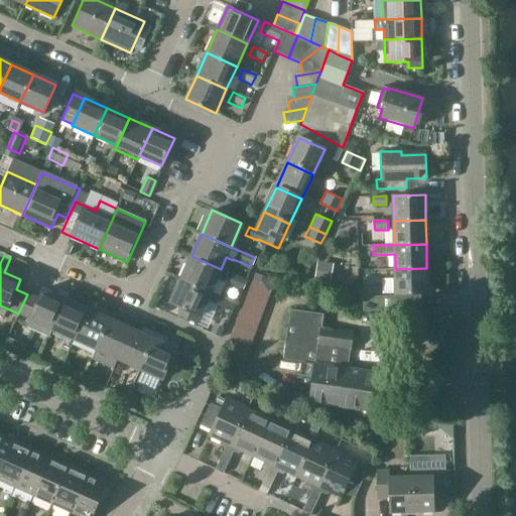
[(211,292),(221,269),(191,256),(181,279),(211,292)]
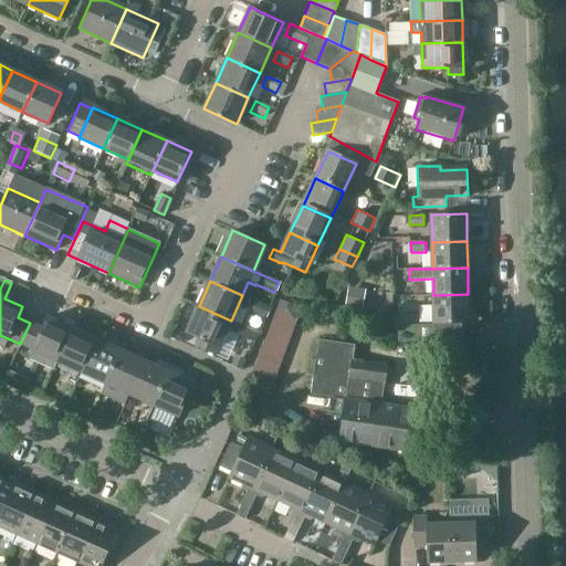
[(359,313),(363,291),(346,289),(342,310),(359,313)]
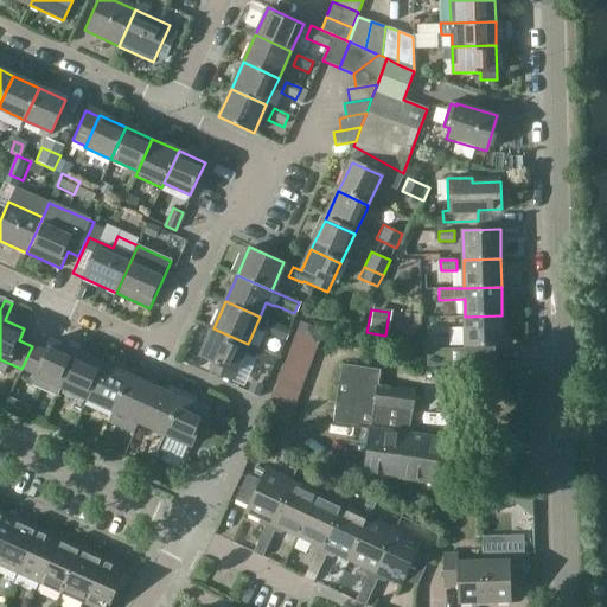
[(503,345),(502,315),(465,317),(440,317),(440,328),(465,328),(465,331),(460,334),(461,342),(466,345),(503,345)]
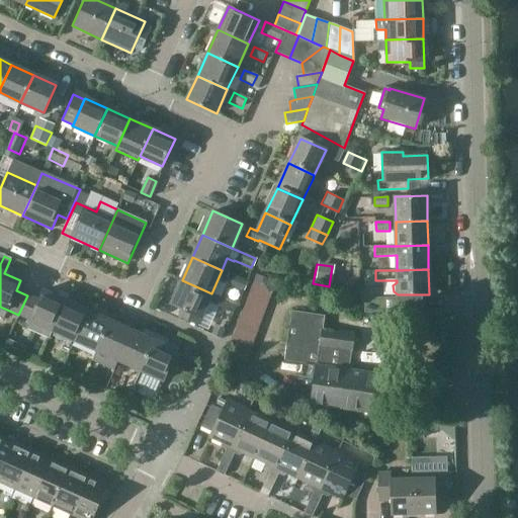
[(242,291),(246,281),(227,273),(223,283),(242,291)]
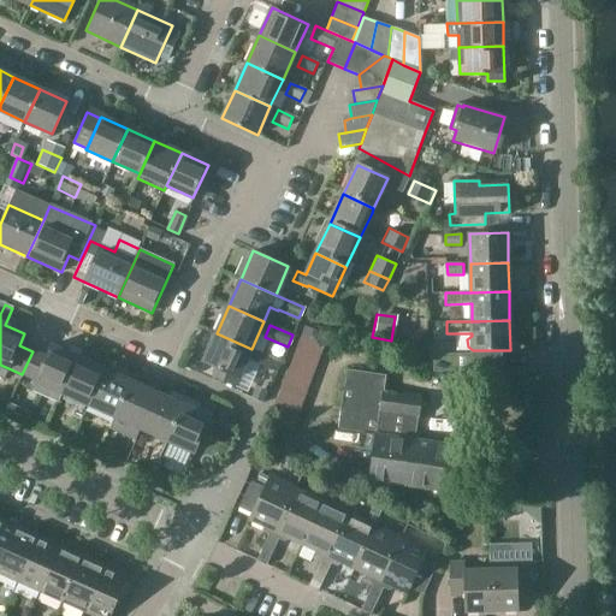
[(292,430),(327,336),(306,327),(276,402),(268,420),(292,430)]
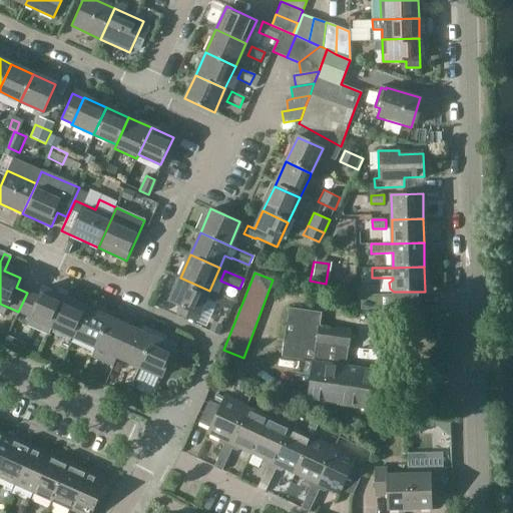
[(233,302),(209,291),(180,278),(169,301),(198,314),(205,299),(229,310),(233,302)]
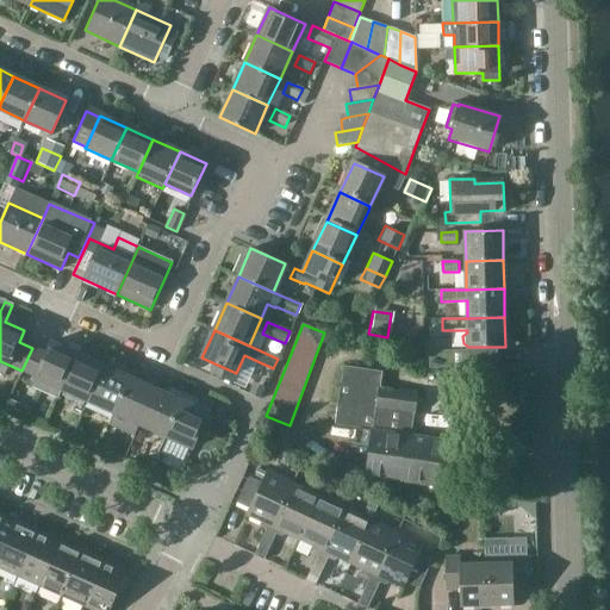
[(69,350),(50,342),(45,353),(32,348),(22,371),(35,377),(30,386),(56,398),(61,388),(79,347),(72,343),(69,350)]
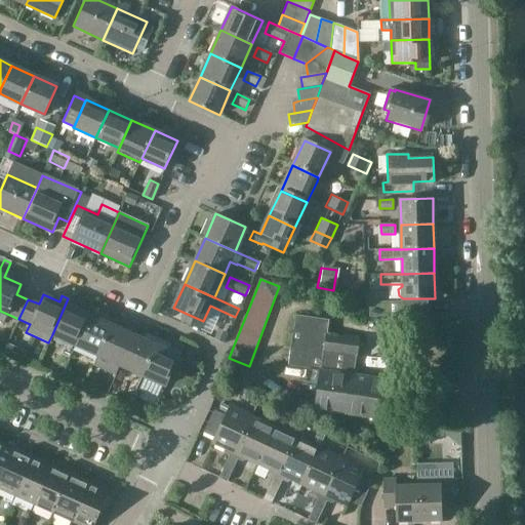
[(75,345),(88,315),(72,308),(75,301),(68,298),(52,334),(75,345)]
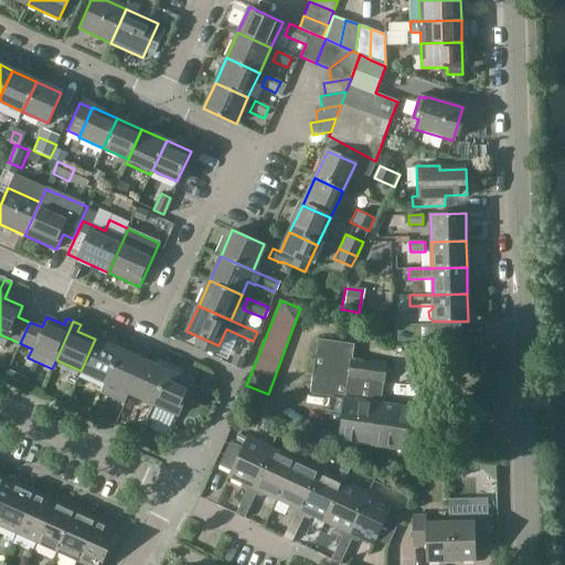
[(113,347),(95,339),(81,371),(105,382),(121,343),(115,340),(113,347)]
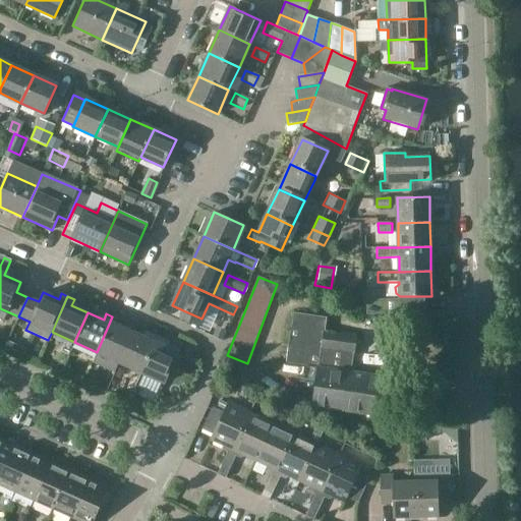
[(351,371),(356,336),(325,331),(327,317),(294,313),(287,363),(351,371)]
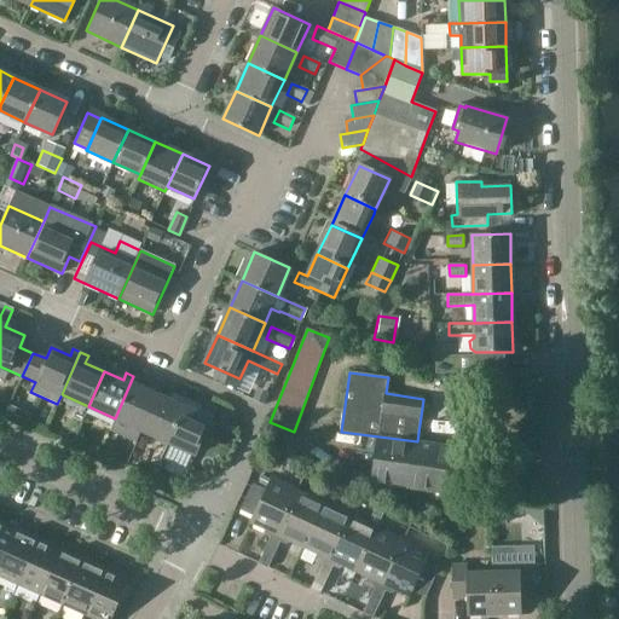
[(140,431),(157,394),(138,386),(142,379),(133,376),(115,418),(140,431)]
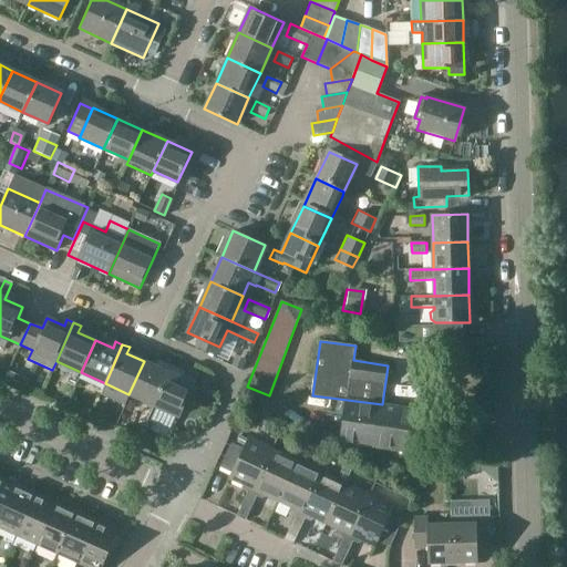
[(161,369),(144,361),(129,394),(153,405),(171,366),(164,362),(161,369)]
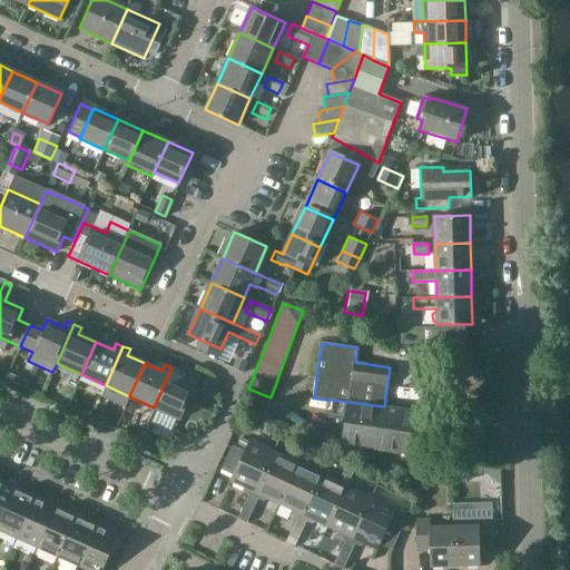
[(179,419),(194,385),(176,377),(179,371),(172,367),(154,408),(179,419)]
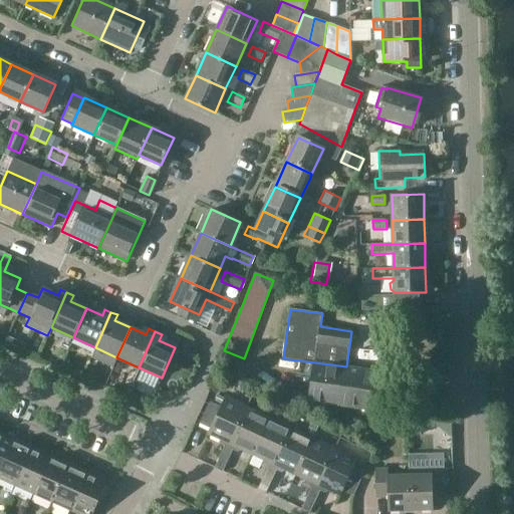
[(180,353),(196,360),(191,338),(187,336),(180,353)]
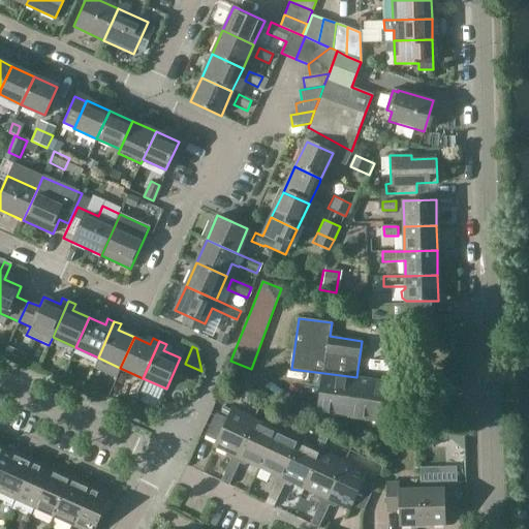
[(394,425),(400,383),(356,377),(291,369),(290,380),(309,383),(307,399),(308,400),(307,411),(319,413),(319,414),(394,425)]
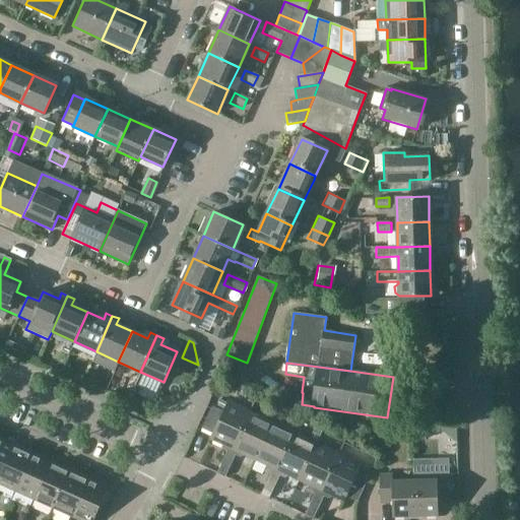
[(250,411),(228,401),(222,411),(211,406),(201,429),(212,434),(209,439),(229,448),(233,450),(250,411)]
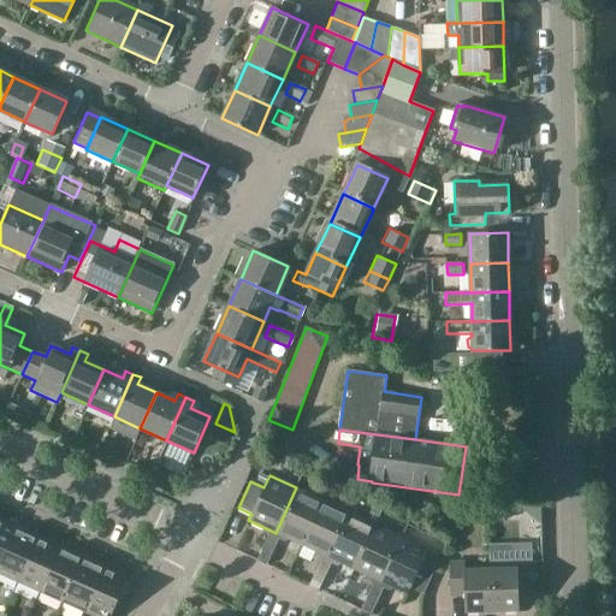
[(302,545),(323,501),(296,487),(276,533),(280,535),(302,545)]
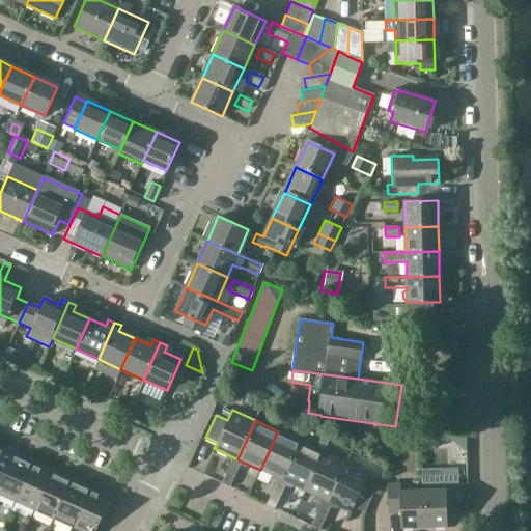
[(282,480),(301,442),(278,431),(260,470),(278,478),(282,480)]
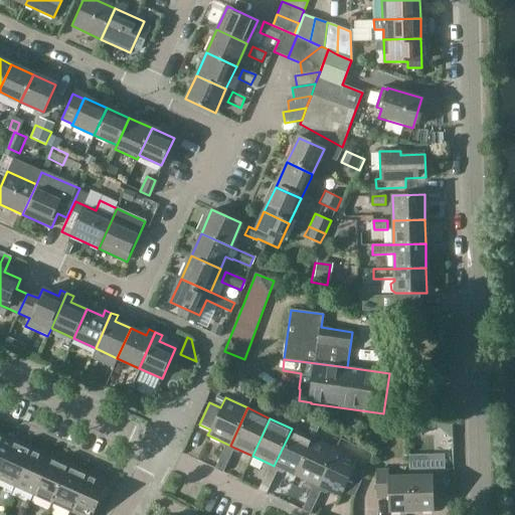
[(421,422),(409,421),(409,436),(421,436),(421,422)]
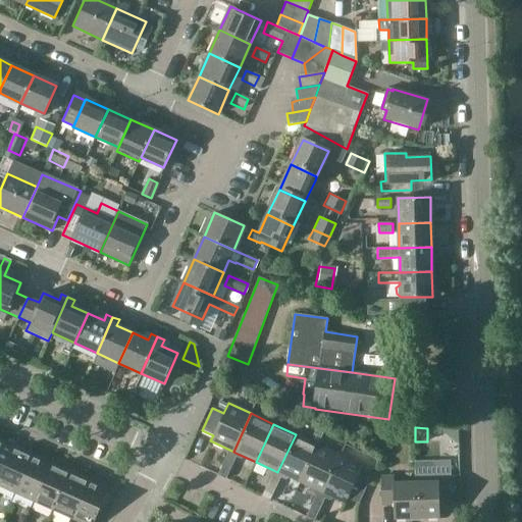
[(300,482),(318,445),(296,434),(277,472),(282,474),(300,482)]
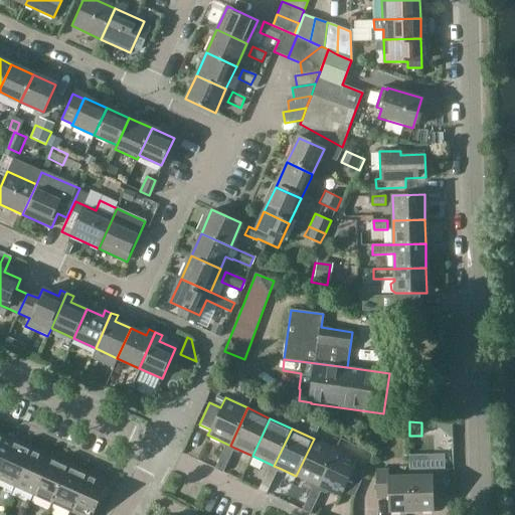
[(0,469),(13,440),(0,434),(0,469)]
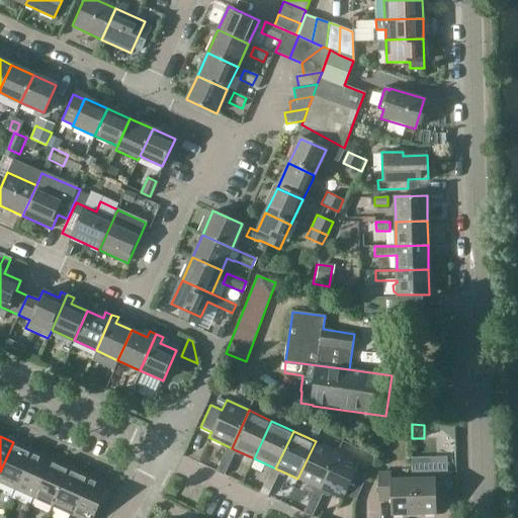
[(320,490),(337,451),(316,441),(297,479),(316,488),(320,490)]
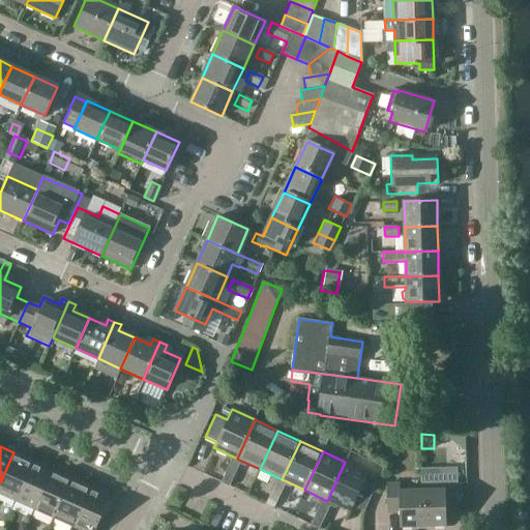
[(0,493),(15,500),(32,462),(13,452),(0,482),(0,493)]
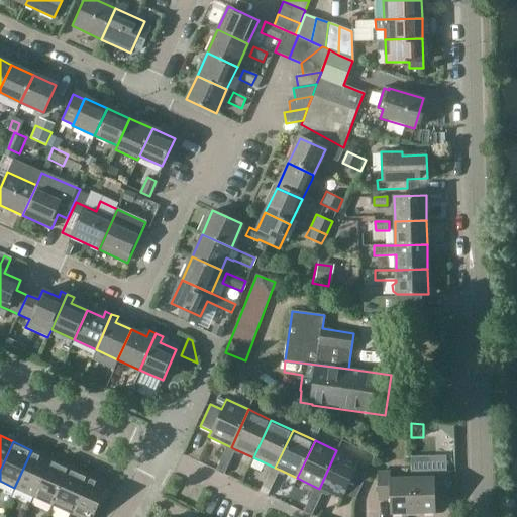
[(223,475),(235,449),(231,447),(227,445),(215,471),(223,475)]
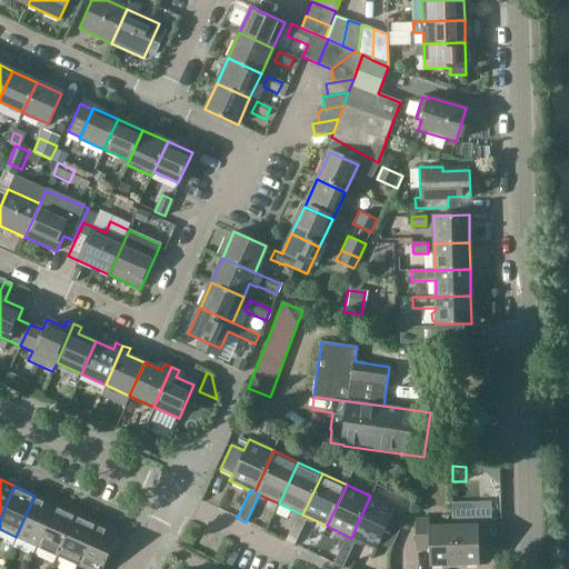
[(37,547),(56,505),(35,496),(16,537),(37,547)]
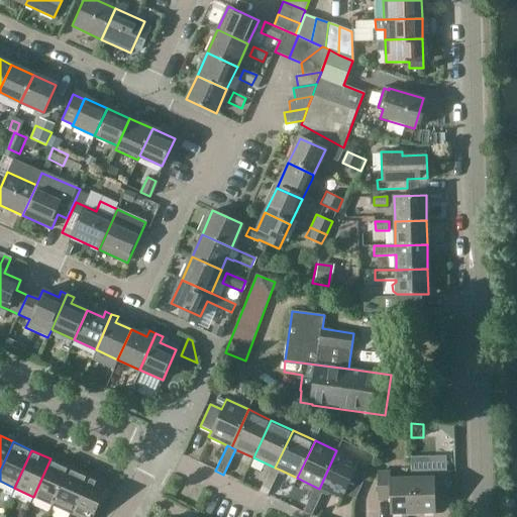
[(354,498),(366,477),(354,471),(358,461),(336,450),(319,489),(323,490),(341,499),(344,493),(354,498)]
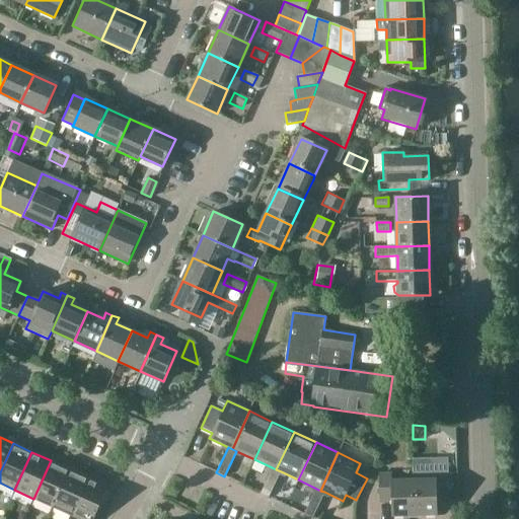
[(434,472),(434,458),(413,458),(414,479),(414,516),(437,515),(436,501),(448,501),(448,472),(434,472)]
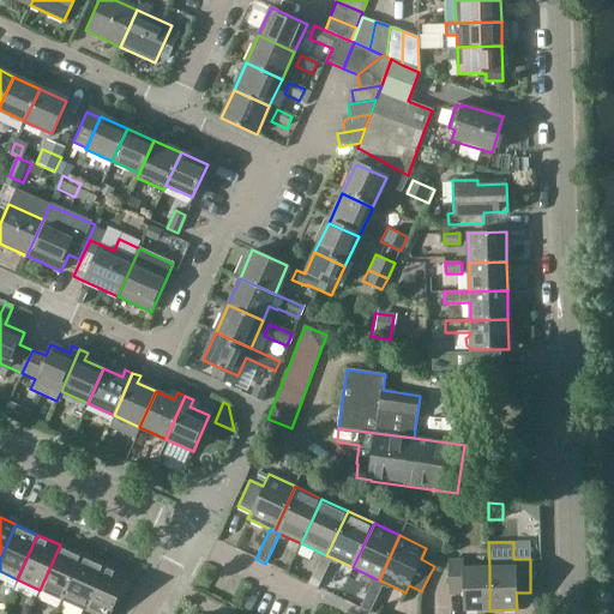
[(61,600),(82,555),(60,545),(40,590),(61,600)]
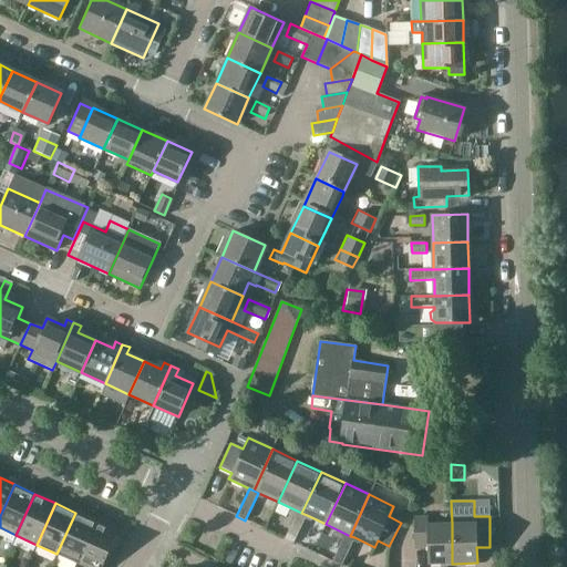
[(307,515),(301,513),(297,511),(284,539),(292,543),(307,515)]
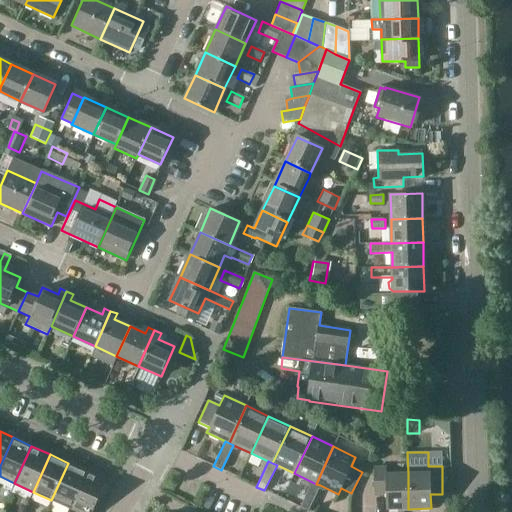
[(70,509),(87,471),(68,463),(51,500),(70,509)]
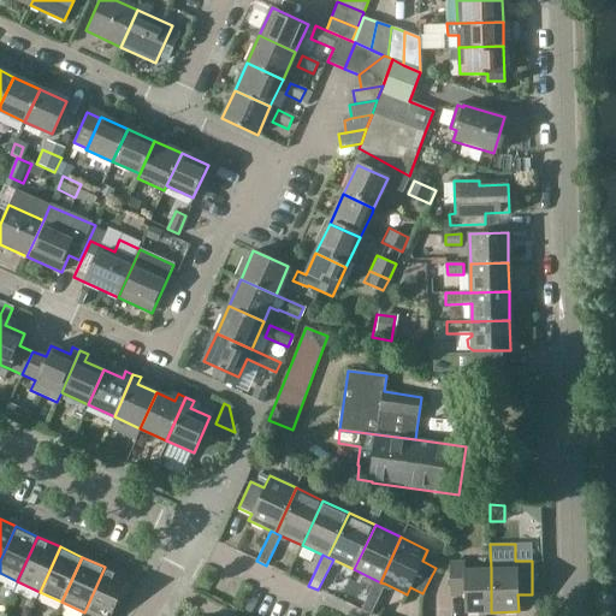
[(465,569),(465,562),(449,562),(450,596),(465,596),(465,612),(491,612),(491,569),(465,569)]
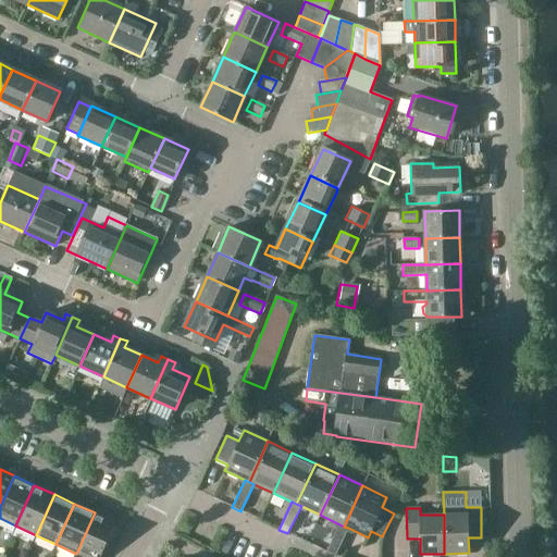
[(104,517),(95,512),(76,554),(84,556),(99,556),(116,519),(106,514),(104,517)]
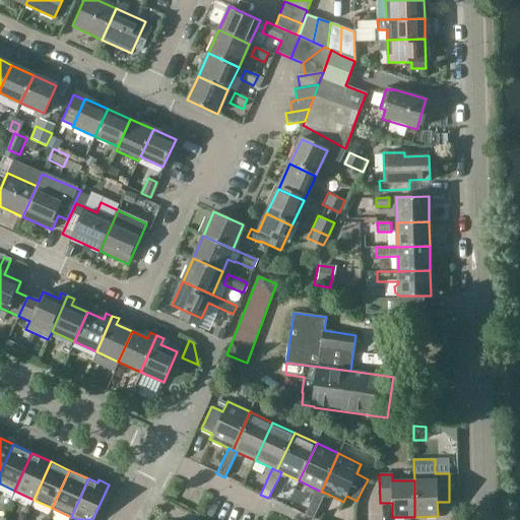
[(313,519),(325,493),(321,492),(317,490),(305,515),(313,519)]
